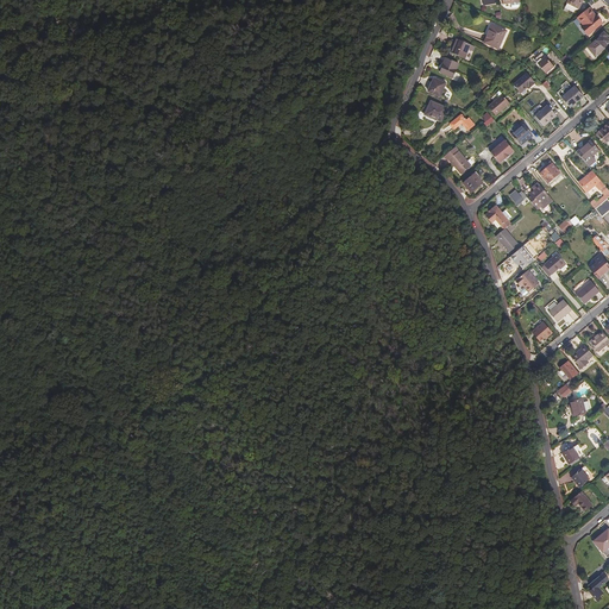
[(589,8),(577,18),(584,26),(582,27),(588,36),(603,24),(596,16),(596,17),(589,8)]
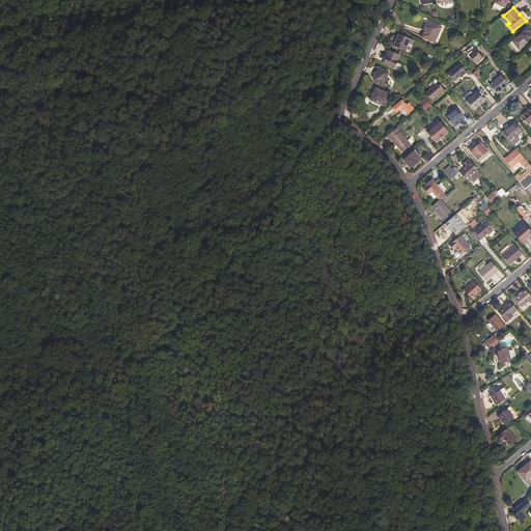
[(442,26),(429,21),(422,36),(435,42),(442,26)]
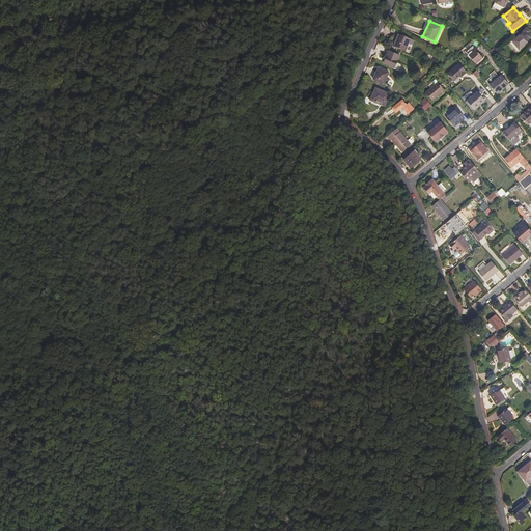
[(523,32),(521,35),(520,34),(512,40),(520,50),(528,43),(530,38),(530,31),(527,27),(523,32)]
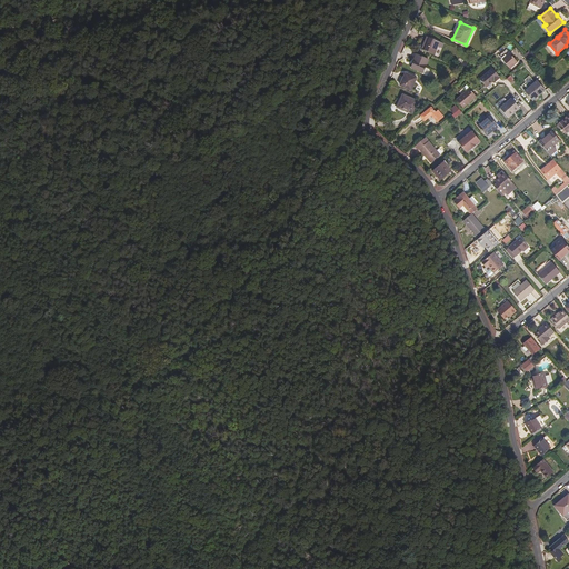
[(529,32),(521,38),(523,41),(531,36),(529,32)]
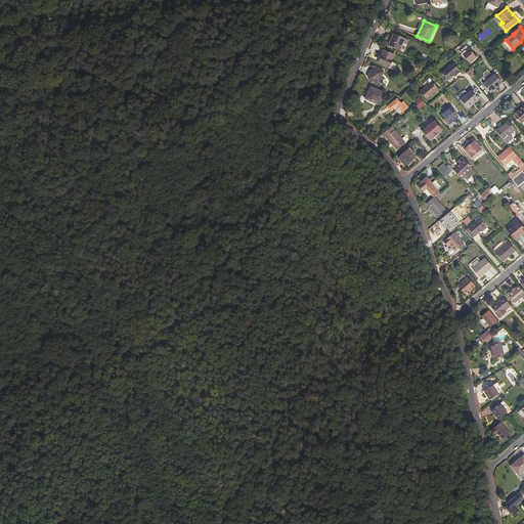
[(408,40),(393,34),(388,45),(400,50),(403,43),(406,44),(408,40)]
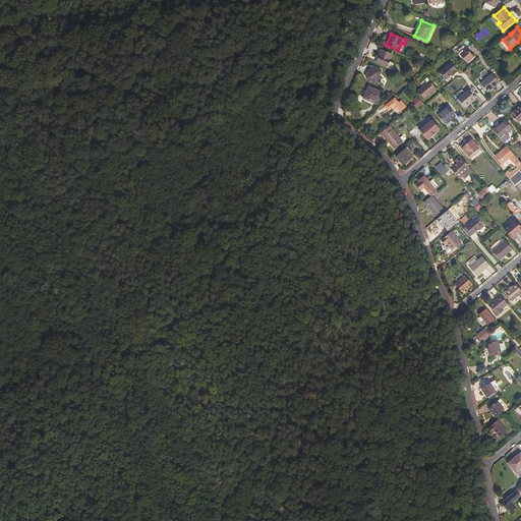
[(464,45),(457,51),(467,63),(473,57),(464,45)]
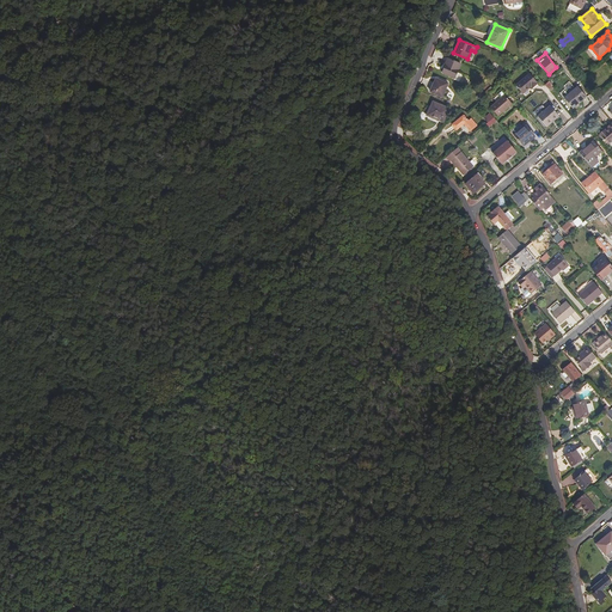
[(460,65),(447,59),(445,63),(446,65),(442,73),(454,78),(460,65)]
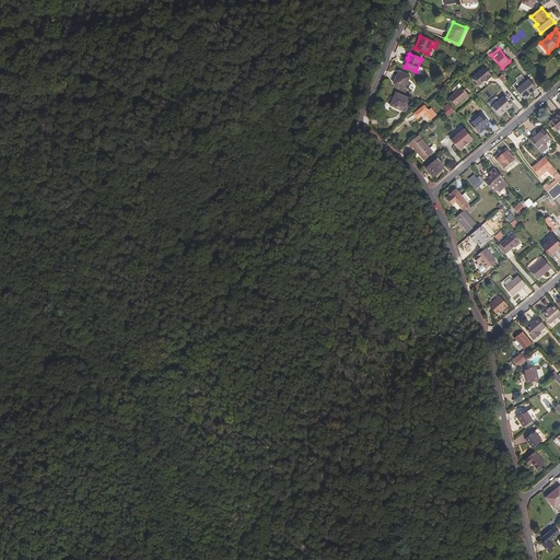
[(486,68),(473,79),(479,86),(487,80),(488,81),(492,78),(490,76),(491,76),(486,68)]
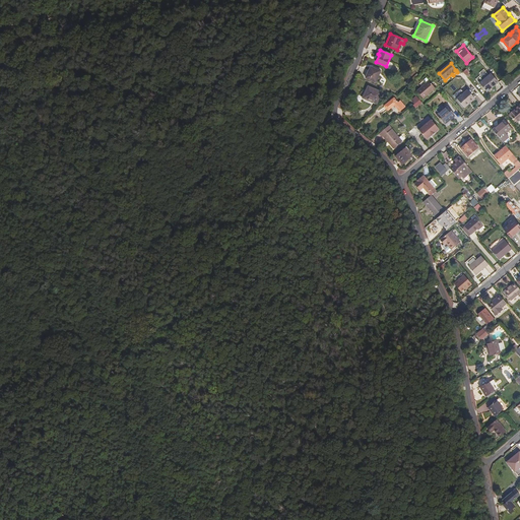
[(380,71),(370,67),(365,77),(376,82),(380,71)]
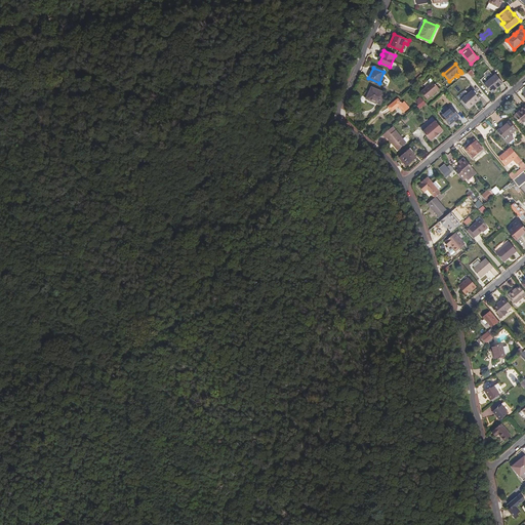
[(482,86),(493,77),(488,71),(477,80),(482,86)]
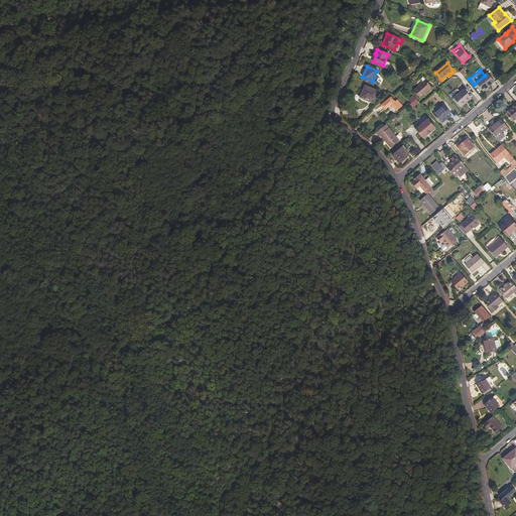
[(476,83),(483,92),(495,82),(488,74),(476,83)]
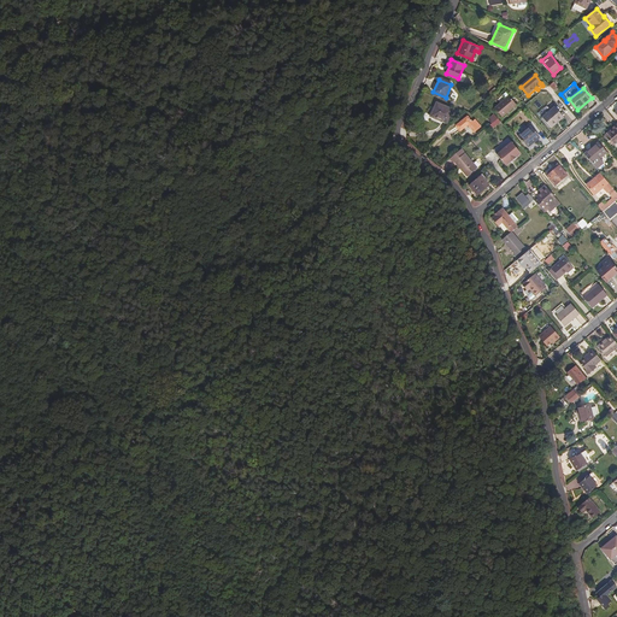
[(509,97),(495,109),(501,117),(517,105),(509,97)]
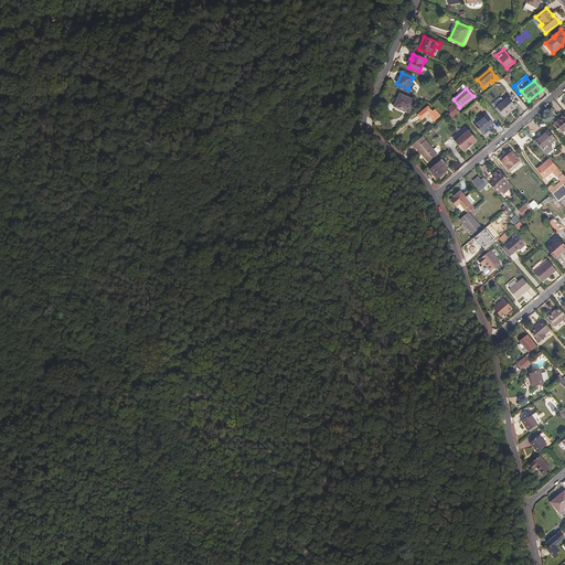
[(415,100),(398,94),(394,106),(409,113),(415,100)]
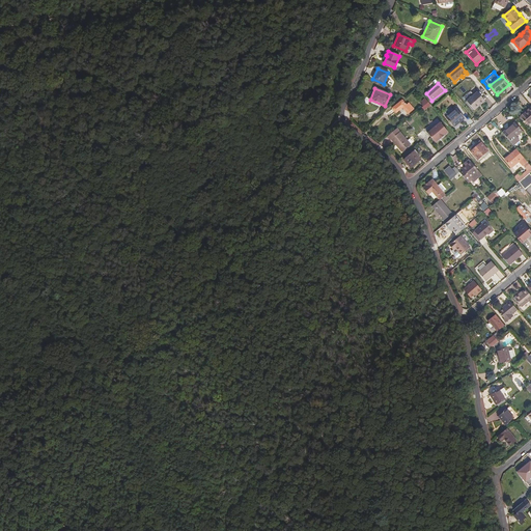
[(477,92),(467,102),(473,110),(480,104),(481,105),(485,102),(477,92)]
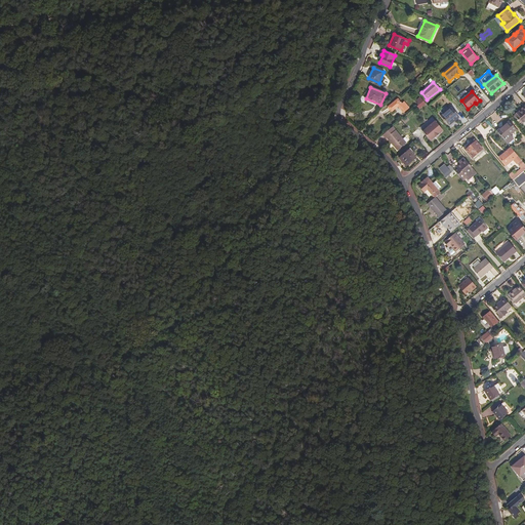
[(398,99),(388,108),(391,112),(398,107),(403,112),(406,110),(405,108),(406,106),(404,103),(402,105),(398,99)]
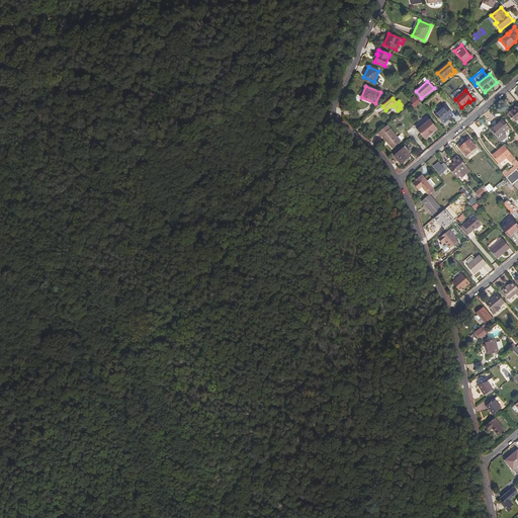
[(413,108),(420,102),(418,99),(411,105),(413,108)]
